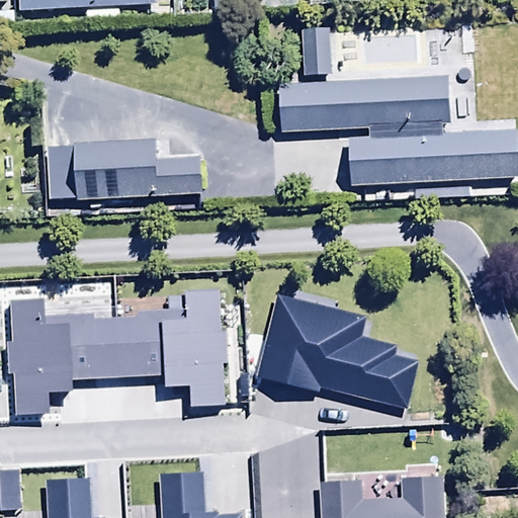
[(16,0),(17,12),(154,6),(153,0),(16,0)]
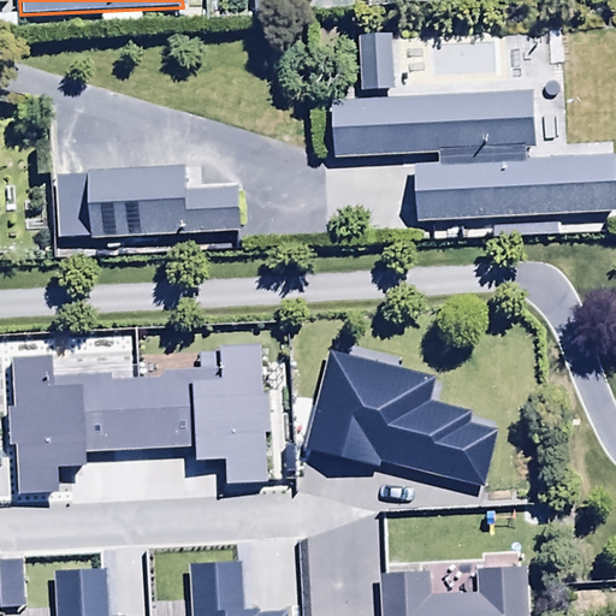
[(389,40),(357,41),(359,94),(389,93),(389,40)]
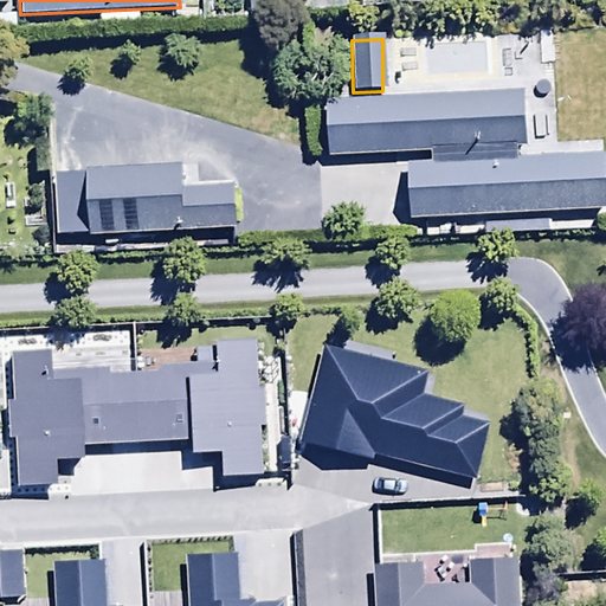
[(519,96),(323,103),(326,159),(427,155),(427,169),(405,169),(406,223),(604,216),(601,159),(514,161),(514,149),(520,149),(519,96)]
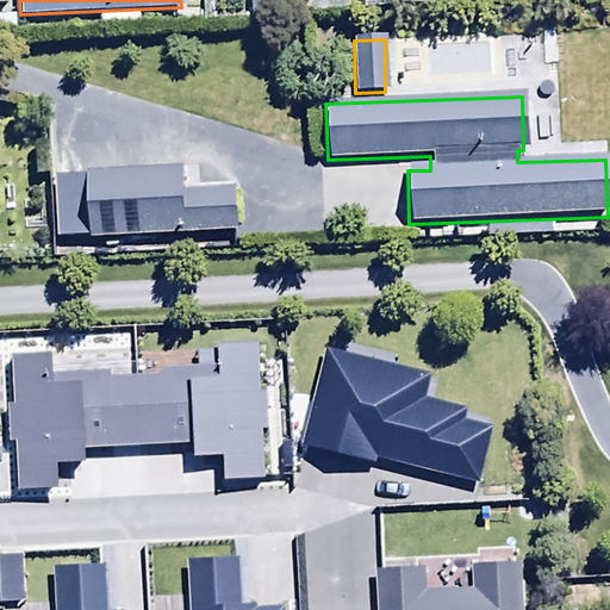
[(54,170),(57,235),(236,228),(234,185),(185,187),(184,165),(54,170)]
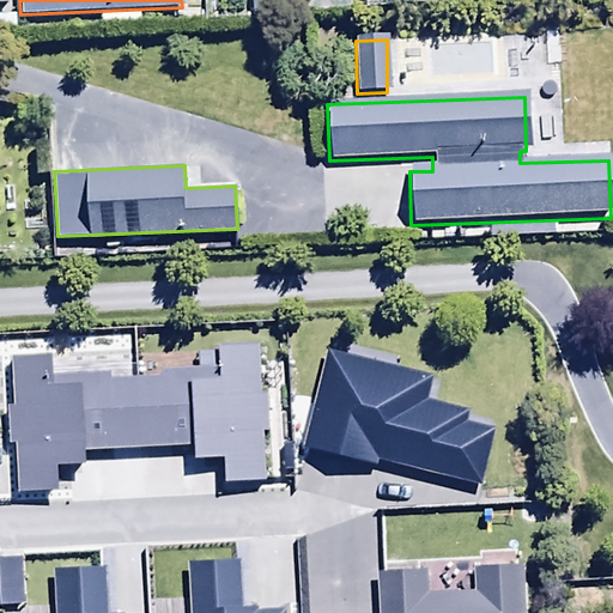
[(54,352),(10,353),(13,438),(20,438),(22,489),(56,487),(55,462),(83,461),(83,447),(195,442),(196,456),(225,456),(225,479),(263,477),(260,344),(218,345),(218,363),(158,365),(158,372),(114,374),(114,369),(55,370),(54,352)]
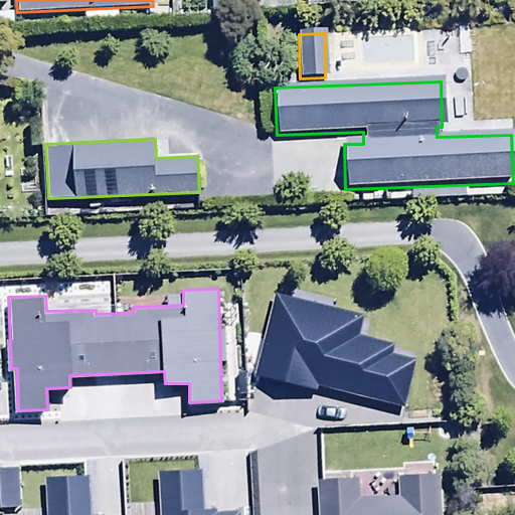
[(276,292),(254,375),(318,391),(320,384),(406,406),(418,358),(392,351),(394,343),(358,334),(363,314),(276,292)]
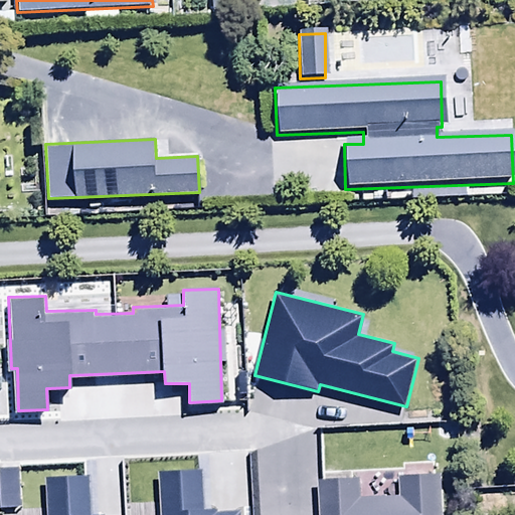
[(20,467),(0,467),(0,504),(0,508),(22,507),(20,467)]
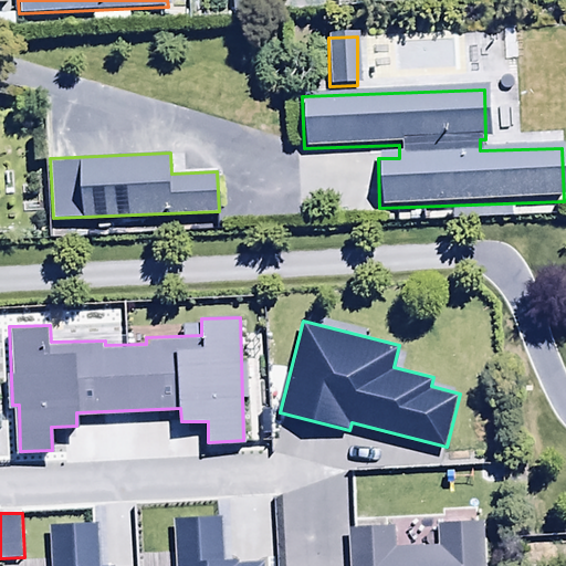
[(100,565),(98,523),(52,525),(53,565),(264,565),(264,561),(240,562),(240,558),(226,559),(223,514),(175,516),(176,565),(100,565)]
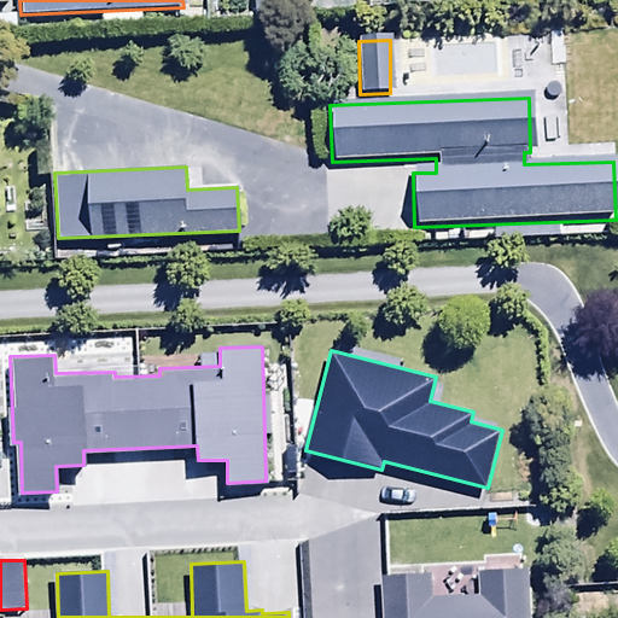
[(384,617),(531,617),(529,567),(479,570),(481,594),(432,596),(431,573),(383,576),(384,617)]
